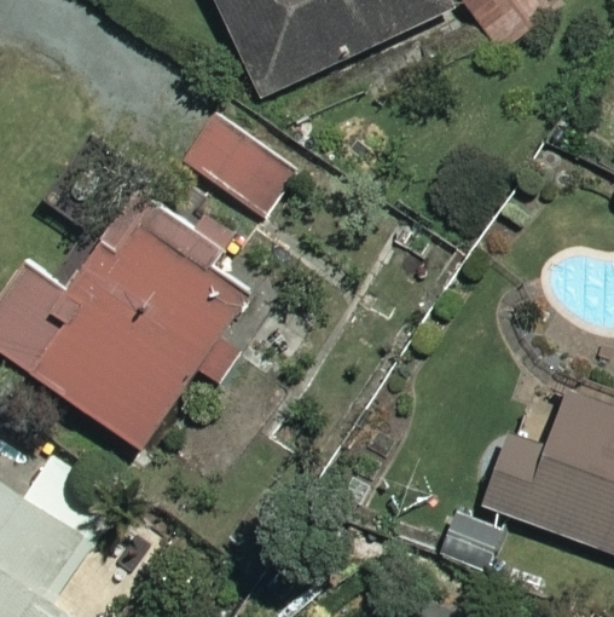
[(209,0),(259,102),(449,10),(442,0),(209,0)]
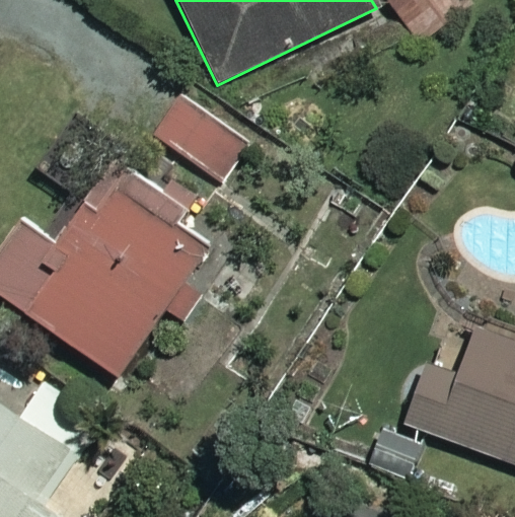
[(242,137),(179,94),(151,135),(214,177),(242,137)]
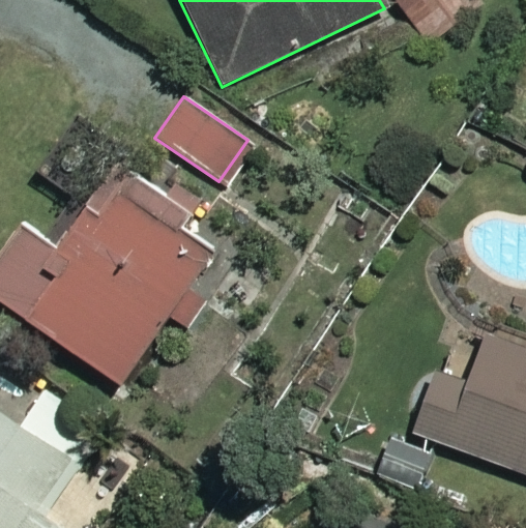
[(178,217),(112,172),(57,253),(19,226),(0,252),(0,301),(118,383),(208,253),(171,227),(178,217)]
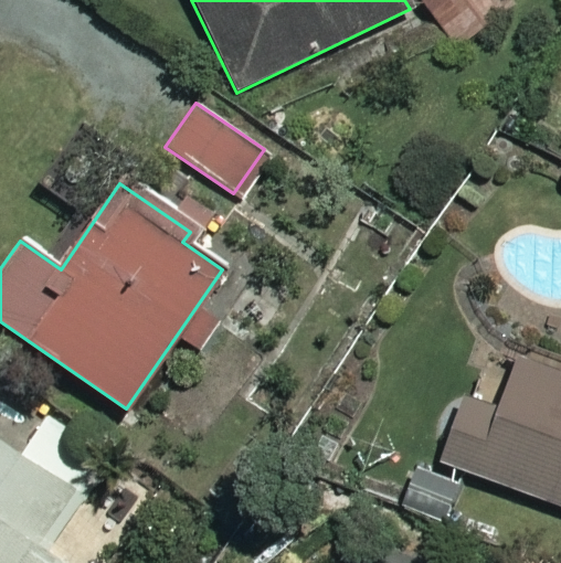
[(560,369),(517,353),(494,416),(459,404),(438,461),(560,506),(560,369)]
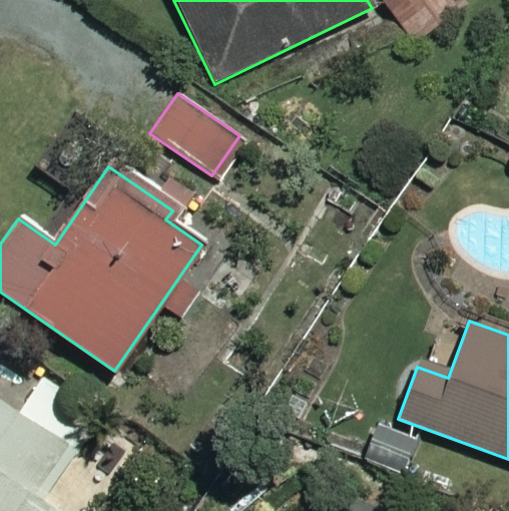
[(37,423),(0,398),(0,510),(41,510),(96,430),(52,401),(37,423)]
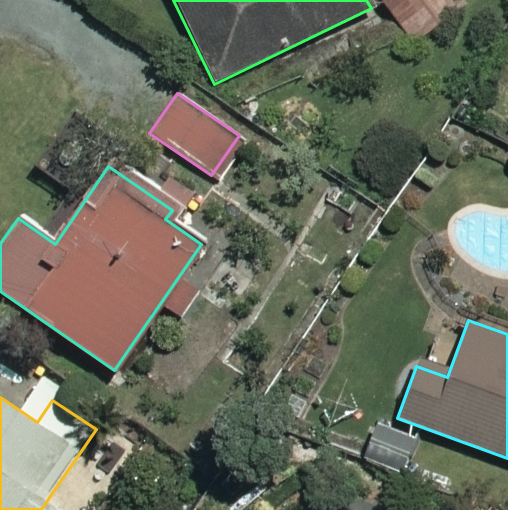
All buildings are outlined.
